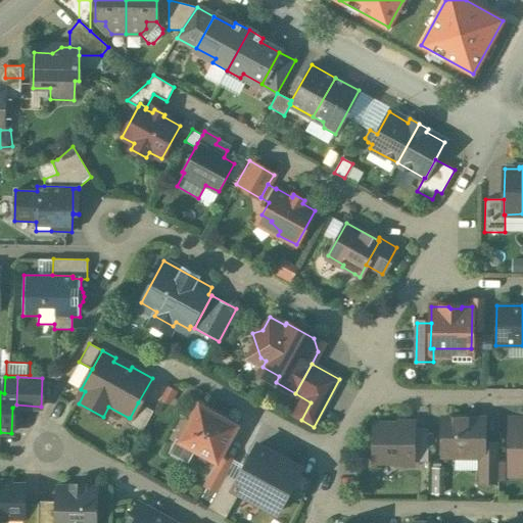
[(153,411),(138,402),(130,418),(129,418),(126,424),(141,432),(153,411)]
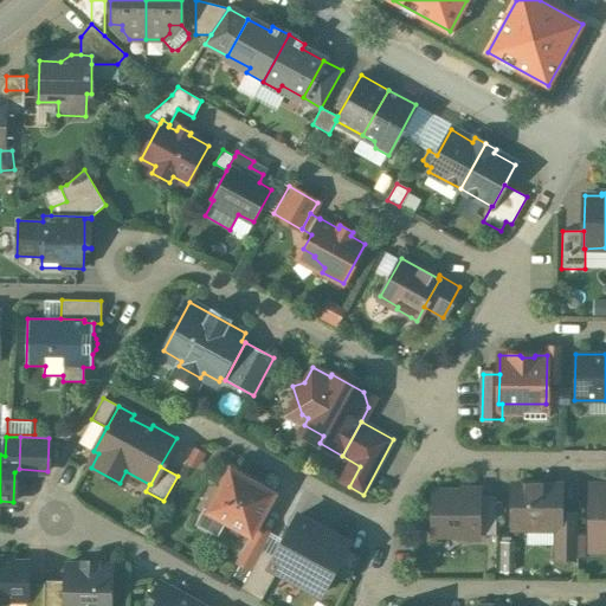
[(208,510),(208,511),(226,521),(251,535),(274,494),(245,478),(246,476),(230,468),(221,482),(224,483),(208,510)]
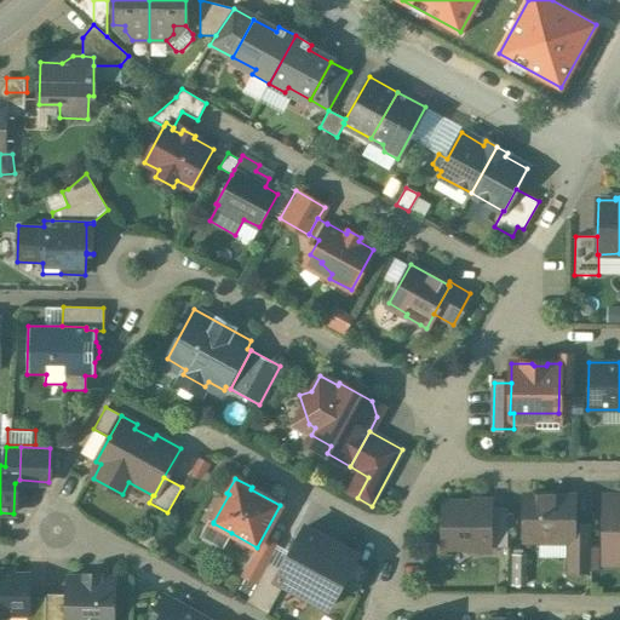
[(573,495),(526,495),(524,540),(568,540),(573,540),(573,527),(573,495)]
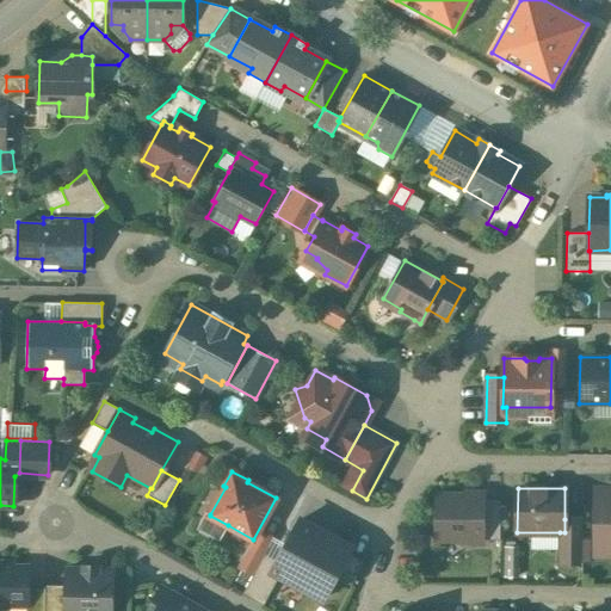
[(610,488),(597,488),(596,556),(610,555),(610,488)]
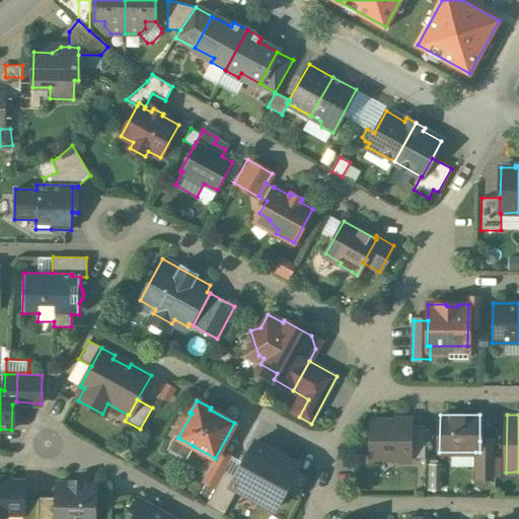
[(394,421),(371,421),(371,458),(391,458),(391,460),(410,461),(410,458),(410,425),(394,424),(394,421)]
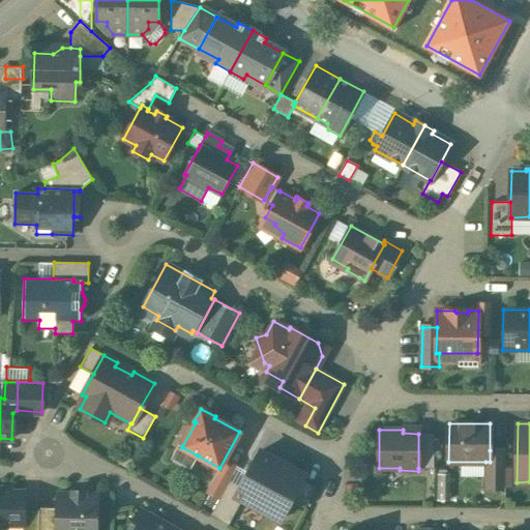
[(434,435),(418,434),(418,468),(433,469),(434,435)]
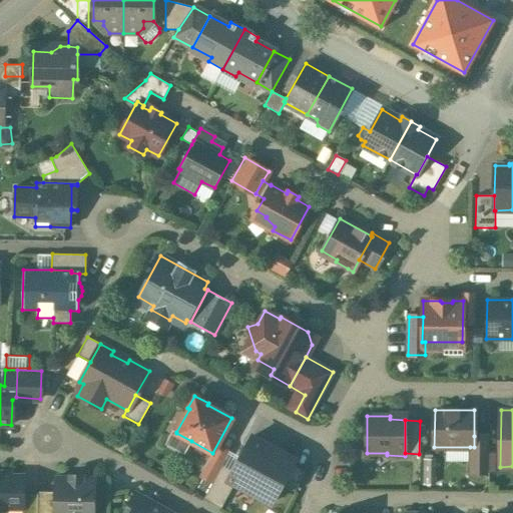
[(176,432),(172,430),(165,444),(183,454),(191,441),(176,433),(176,432)]
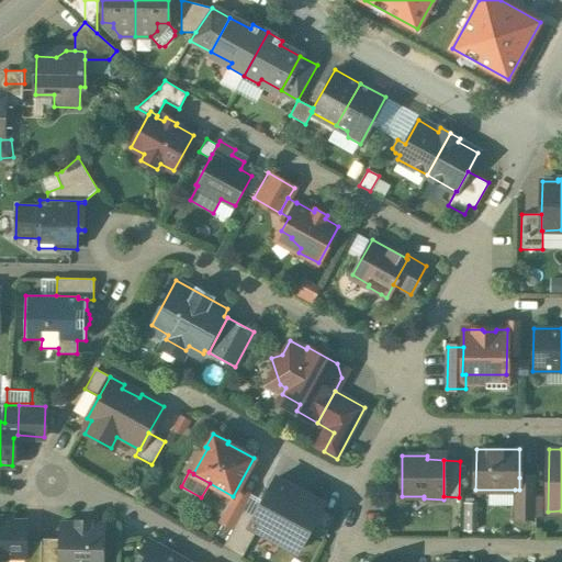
[(535,478),(519,478),(519,490),(515,490),(515,517),(535,517),(535,478)]
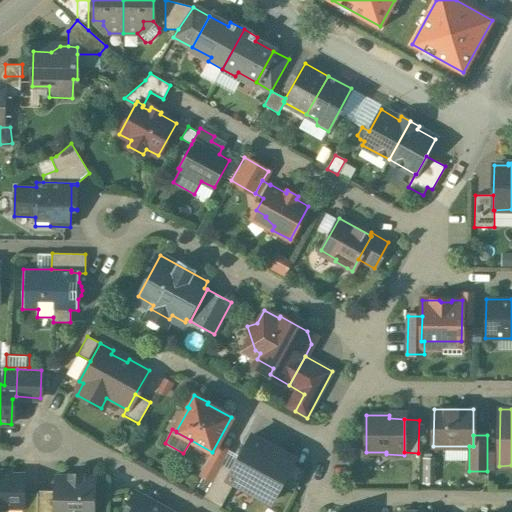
[(294,459),(251,436),(232,471),(228,479),(234,482),(271,502),(281,484),(292,464),(294,459)]
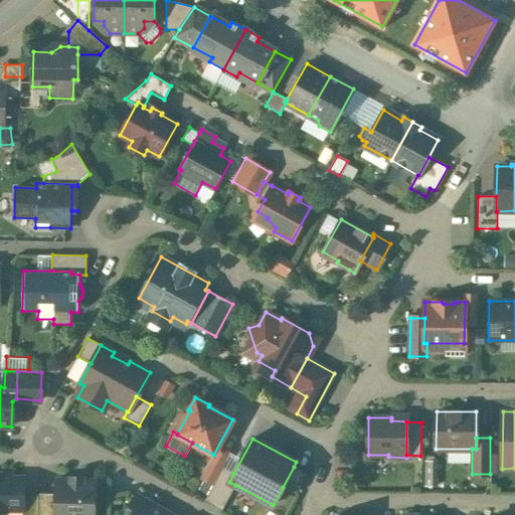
[(430,459),(428,485),(439,485),(439,460),(430,459)]
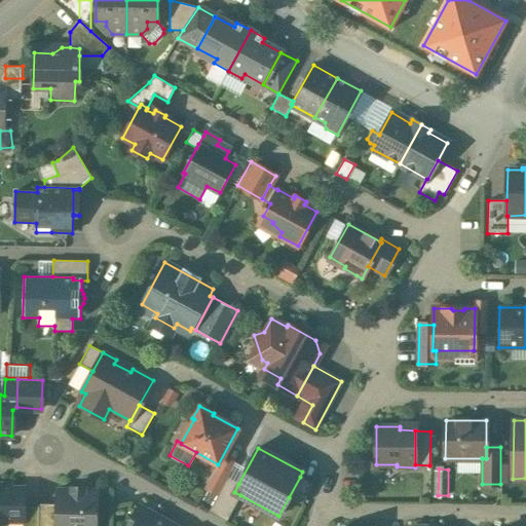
[(312,484),(300,477),(289,497),(302,504),(312,484)]
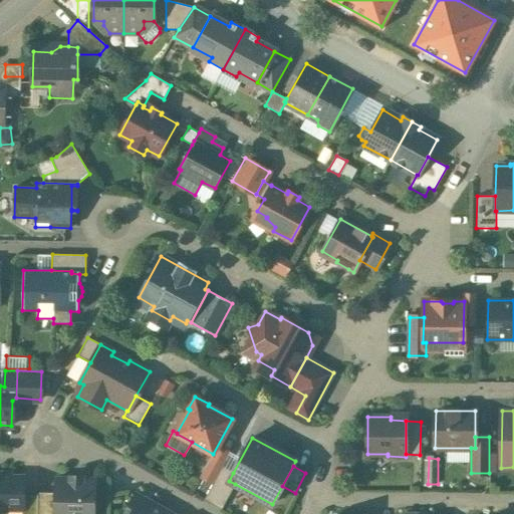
[(222,467),(204,500),(221,509),(235,484),(229,481),(233,473),(222,467)]
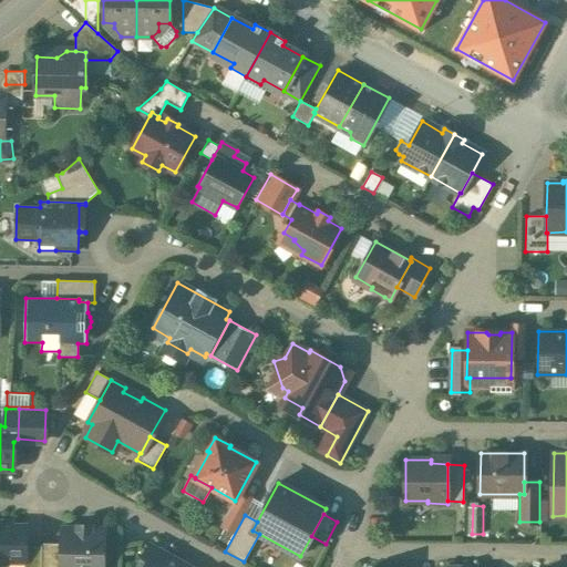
[(11,524),(0,524),(0,563),(7,563),(7,560),(26,562),(26,527),(11,526),(11,524)]
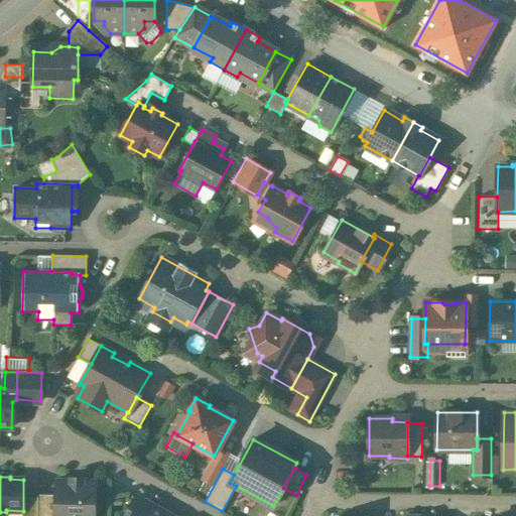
[(70,481),(56,481),(55,495),(55,515),(93,515),(94,482),(83,482),(83,478),(70,478),(70,481)]
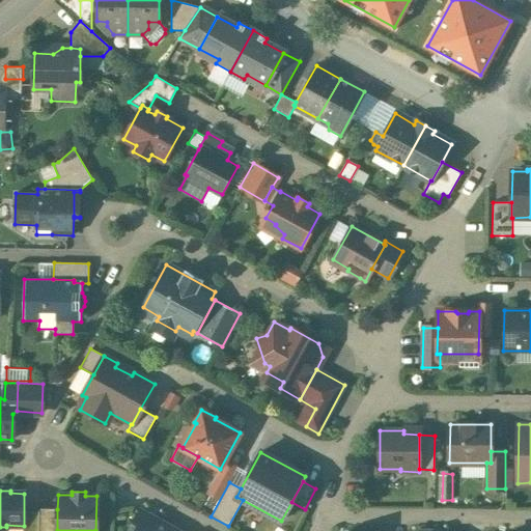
[(57,530),(57,509),(38,509),(37,530),(57,530)]
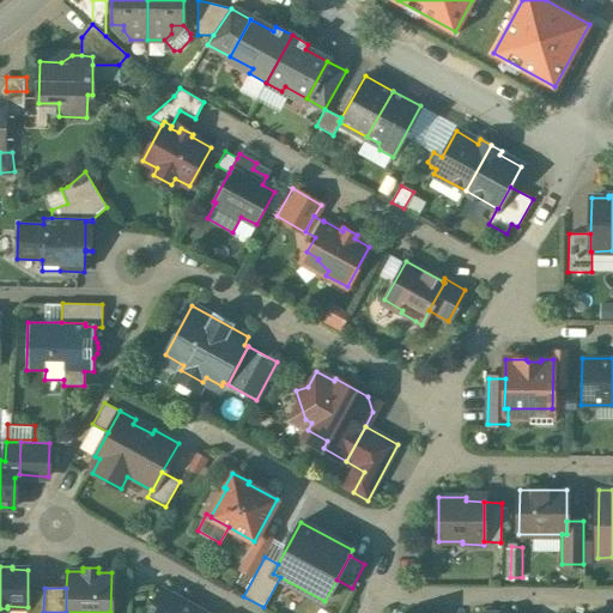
[(200,612),(162,592),(152,610),(158,612),(157,612),(200,612)]
